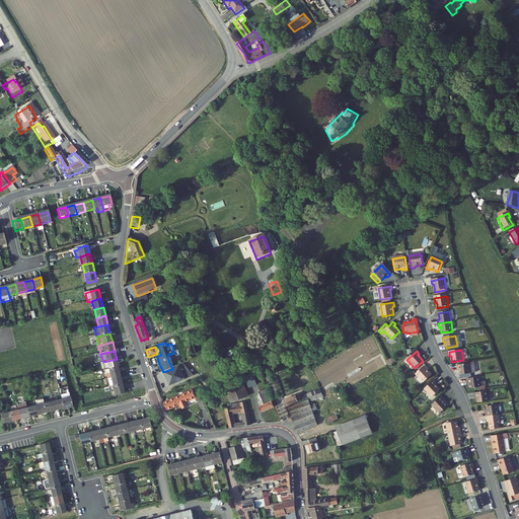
[(119,368),(117,359),(107,361),(108,365),(103,366),(105,372),(109,370),(119,368)]
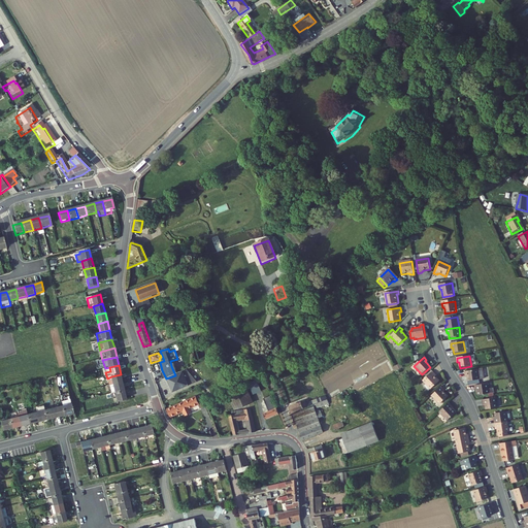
[(477,370),(465,373),(465,376),(467,376),(467,378),(468,383),(471,383),(476,382),(485,380),(483,368),(477,369),(477,370)]
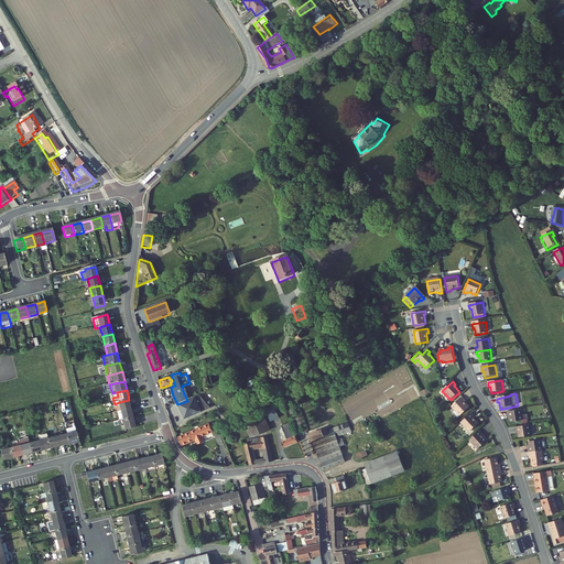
[(186,420),(210,410),(199,398),(177,407),(181,414),(182,414),(183,413),(186,420)]
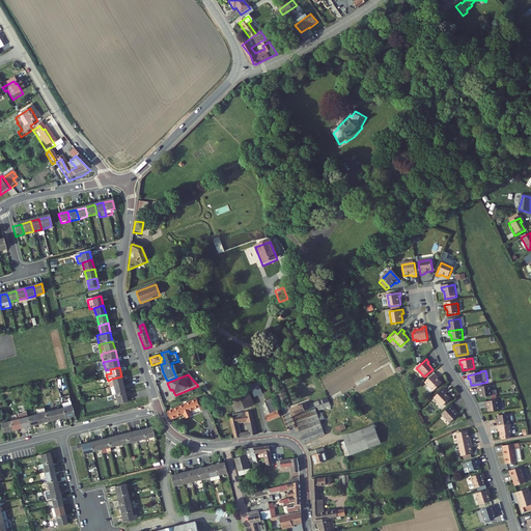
[(435,374),(425,384),(434,392),(442,385),(437,380),(436,379),(437,378),(435,374)]
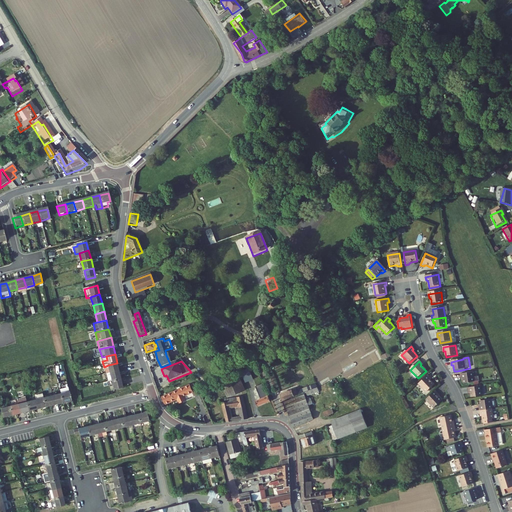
[(120,371),(117,363),(108,365),(109,370),(105,371),(106,375),(120,371)]
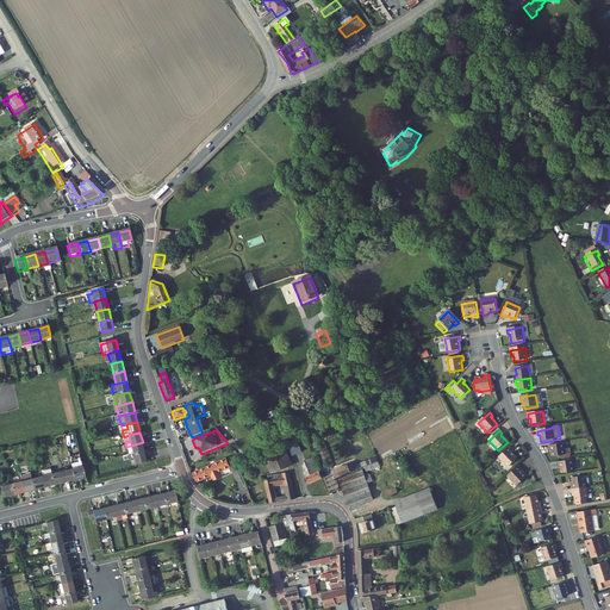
[(145,453),(143,442),(126,447),(129,456),(135,455),(145,453)]
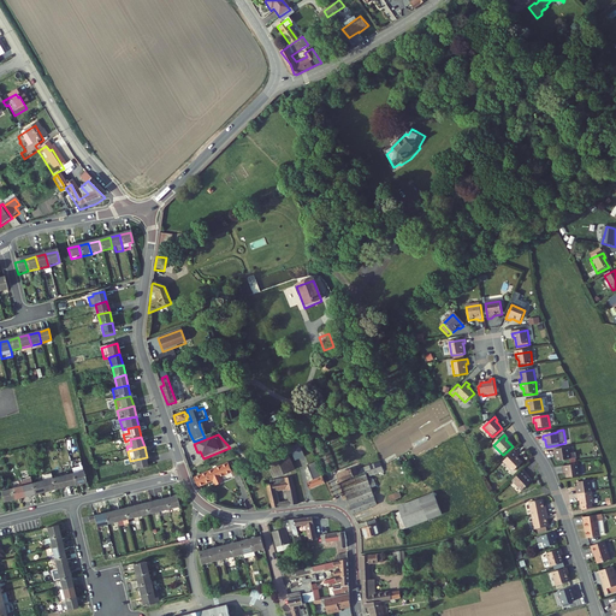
[(569,449),(554,451),(555,455),(556,455),(557,457),(557,462),(570,461),(569,449)]
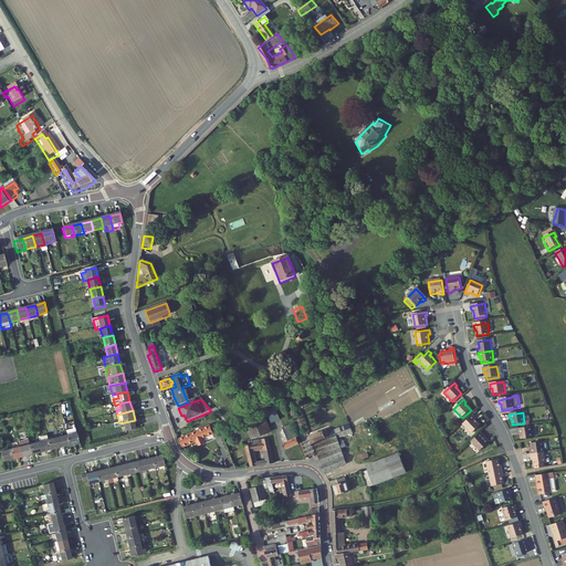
[(472,416),(462,426),(471,435),(480,427),(475,421),(474,420),(475,419),(472,416)]
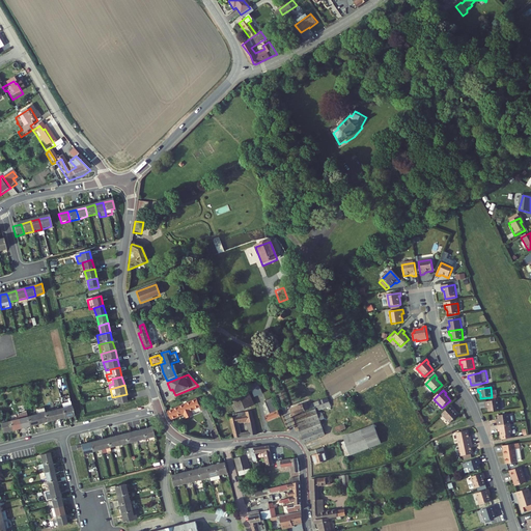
[(129,403),(127,394),(117,396),(119,406),(129,403)]
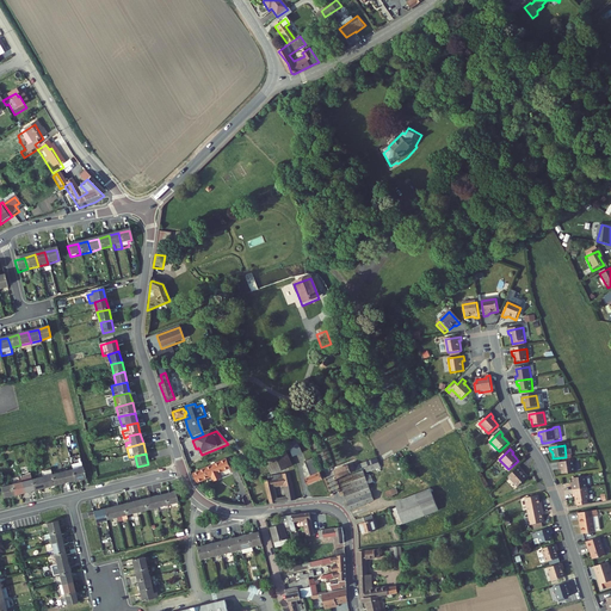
[(282,466),(295,461),(291,455),(279,460),(282,466)]
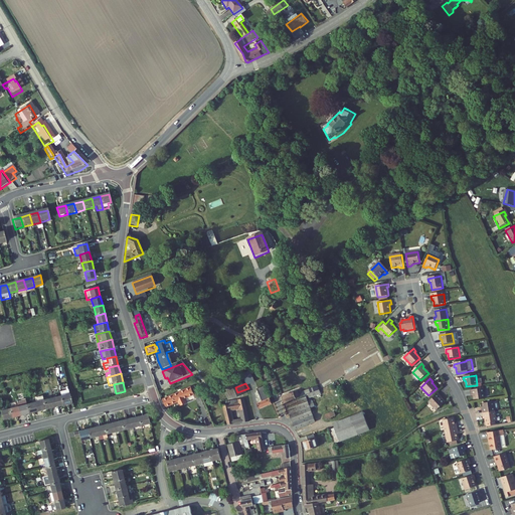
[(198,386),(191,388),(194,395),(196,400),(202,397),(198,386)]
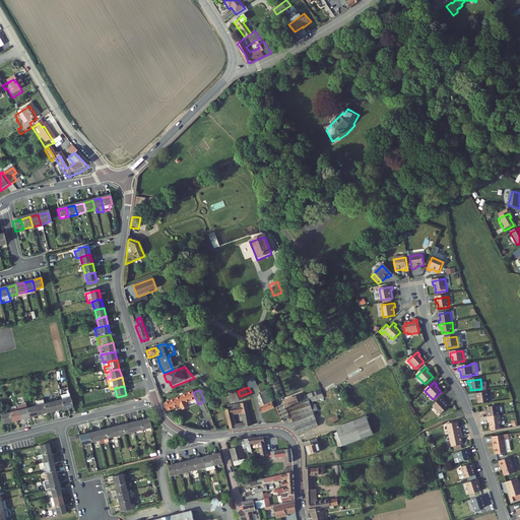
[(482,390),(475,393),(475,398),(477,398),(477,400),(478,402),(484,400),(490,400),(489,390),(482,390)]
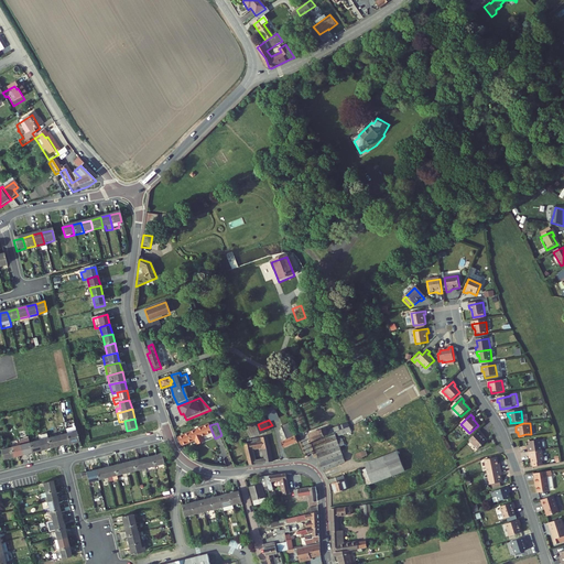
[(213,433),(209,425),(179,437),(182,445),(195,440),(197,445),(205,442),(203,437),(213,433)]
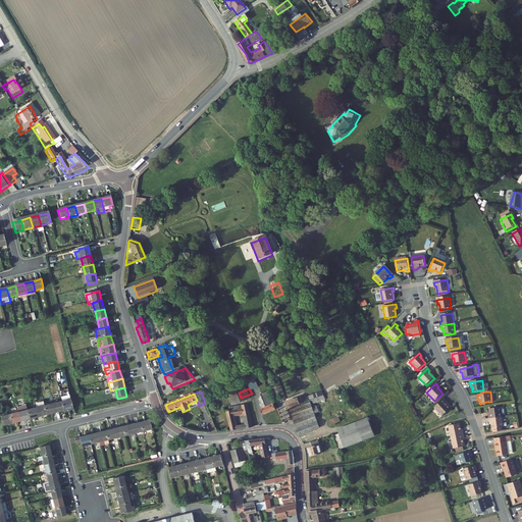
[(289,409),(303,403),(300,397),(285,402),(289,409)]
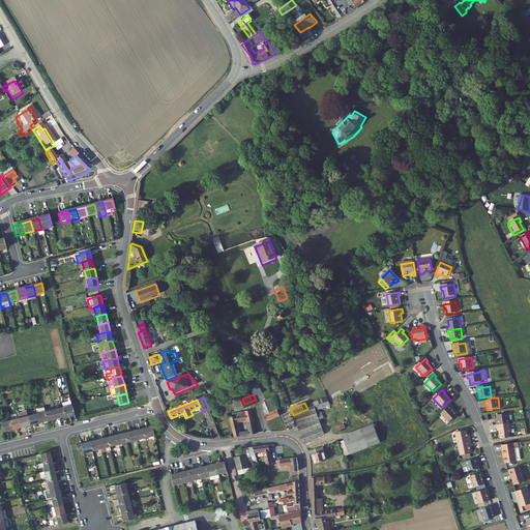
[(75,416),(72,407),(68,408),(67,404),(61,405),(63,410),(65,418),(75,416)]
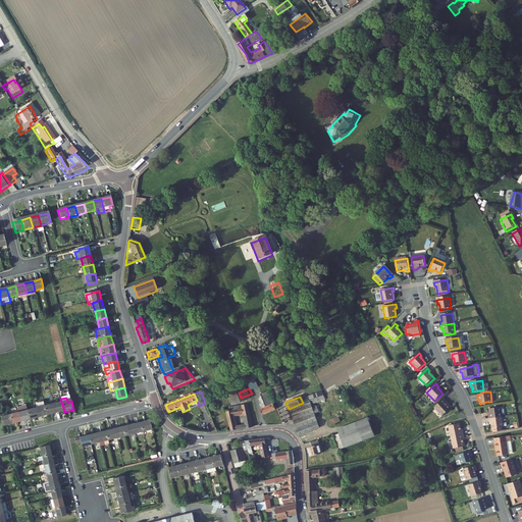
[(262,417),(275,412),(270,399),(264,401),(268,409),(260,412),(262,417)]
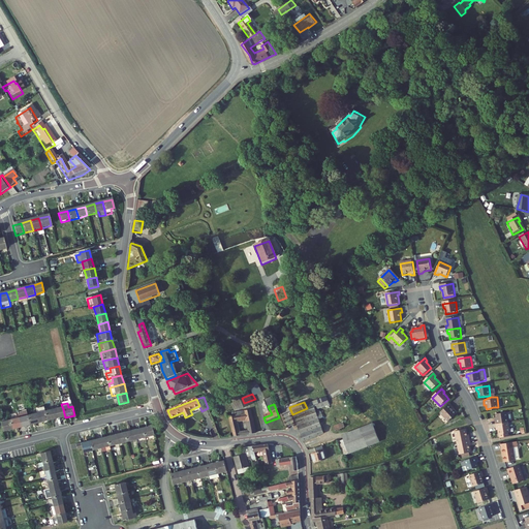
[(449,405),(439,414),(448,423),(457,414),(452,410),(450,409),(452,407),(449,405)]
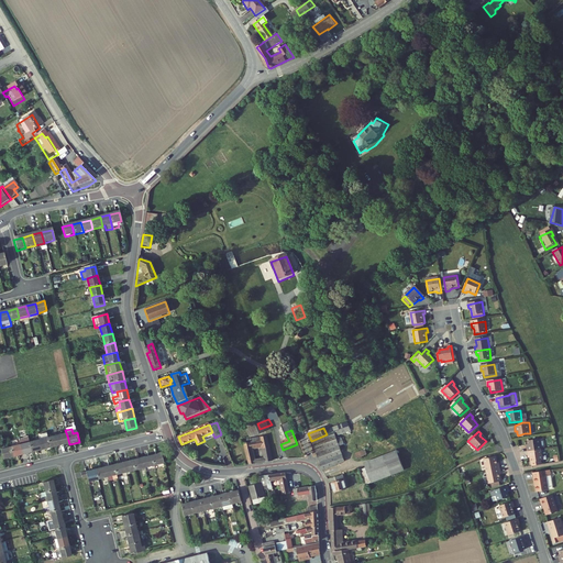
[(61,446),(69,444),(67,435),(57,438),(61,446)]
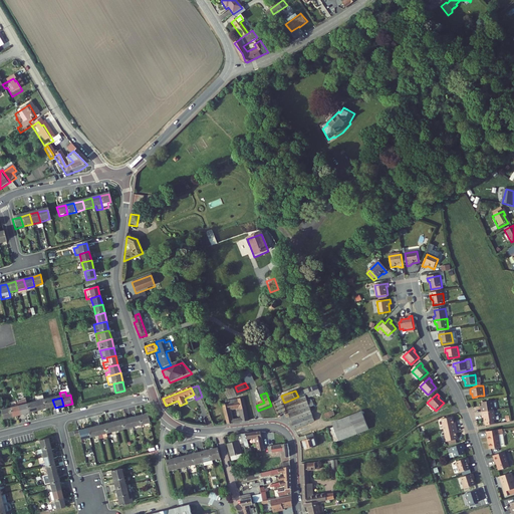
[(231,404),(229,404),(228,402),(225,403),(225,405),(222,406),(226,425),(248,421),(244,398),(230,401),(231,404)]
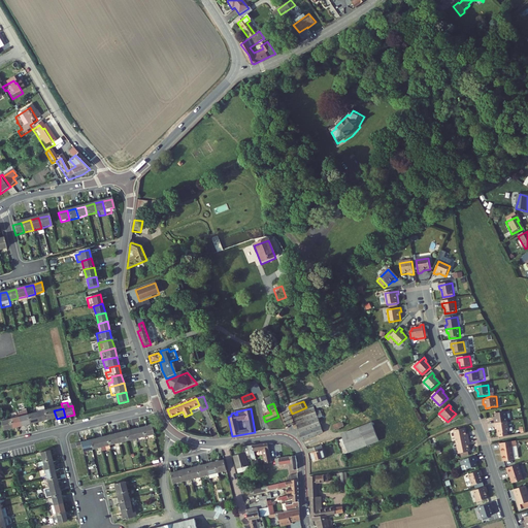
[(324,433),(315,411),(310,414),(309,409),(293,417),(303,441),(324,433)]
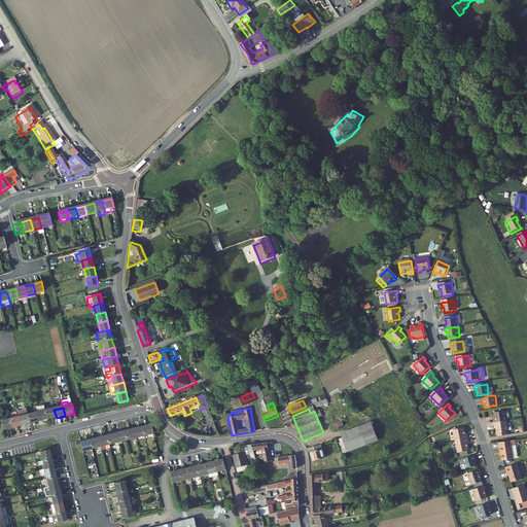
[(48,420),(57,418),(54,410),(45,412),(48,420)]
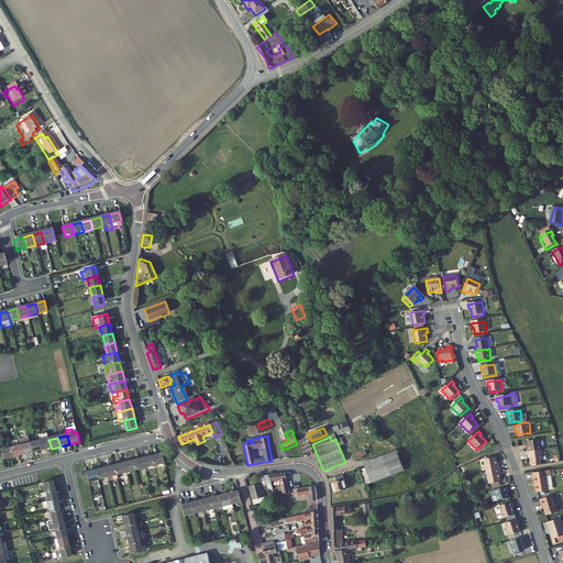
[(534,438),(528,440),(529,446),(529,449),(528,449),(528,451),(536,449),(542,449),(540,438),(534,438)]
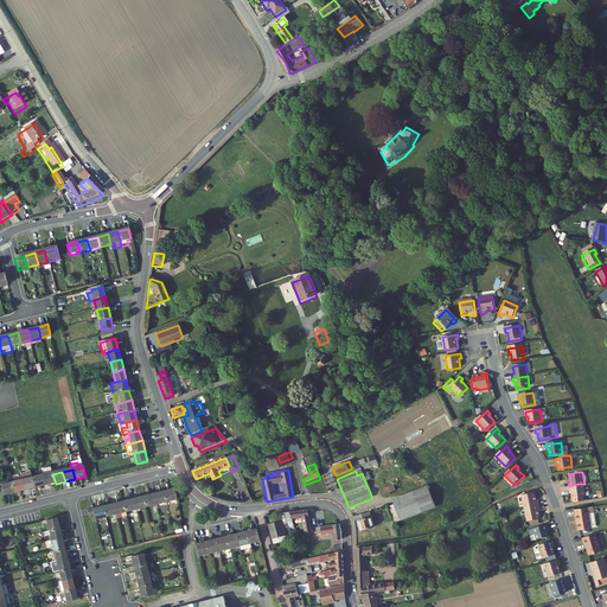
[(25,492),(34,490),(32,479),(31,474),(21,477),(23,481),(25,492)]
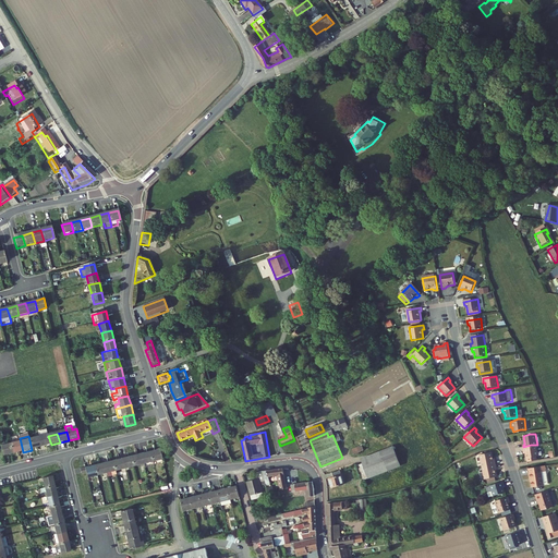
[(41,448),(51,445),(48,436),(41,437),(38,438),(41,448)]
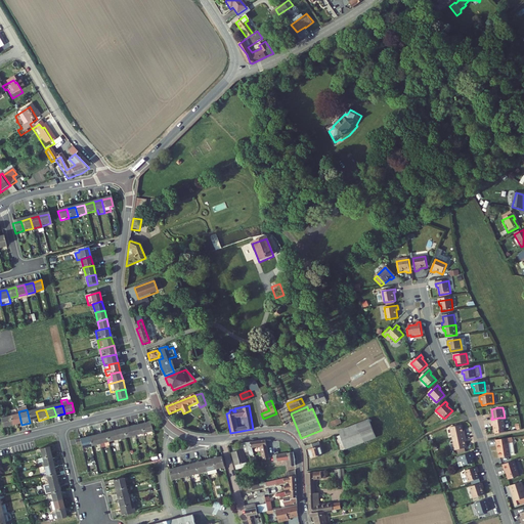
[(30,423),(39,421),(36,411),(28,413),(30,423)]
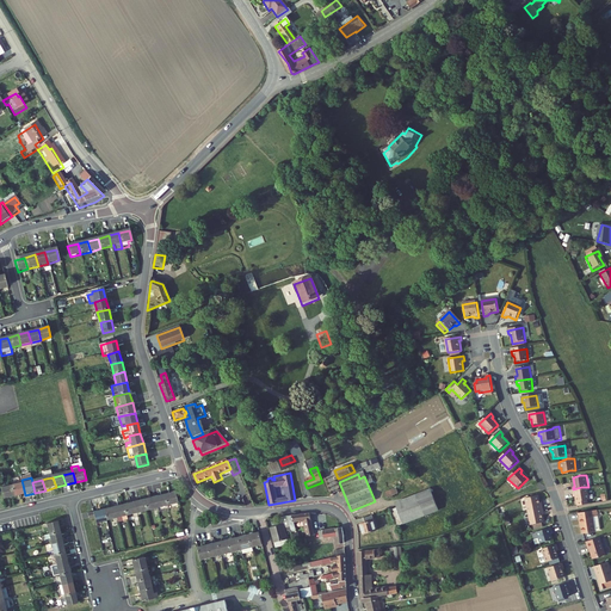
[(16,498),(25,495),(23,485),(20,486),(12,487),(16,498)]
